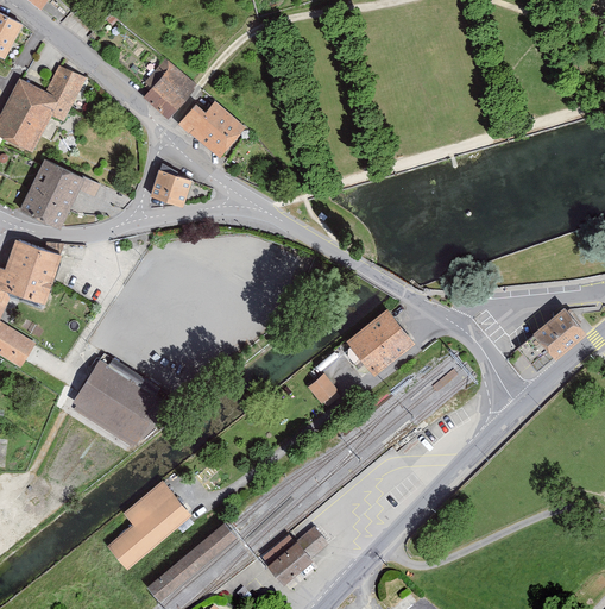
[(26,0),(41,12),(50,0),(26,0)]
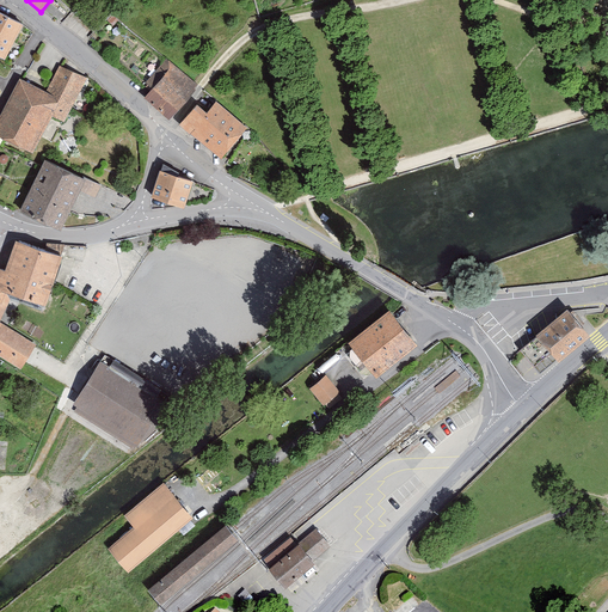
[(23,24),(0,12),(0,56),(5,59),(23,24)]
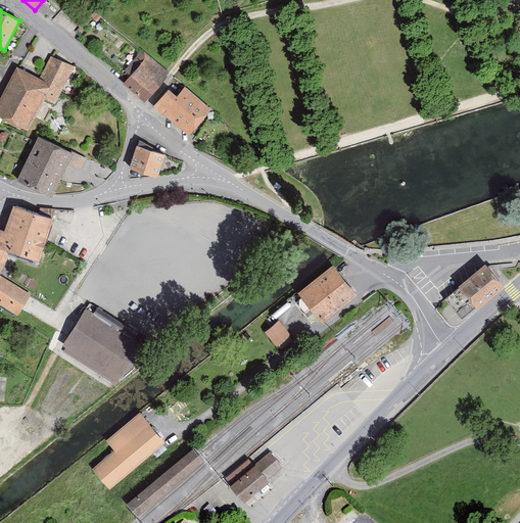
[(116,81),(142,101),(167,70),(141,50),(116,81)]
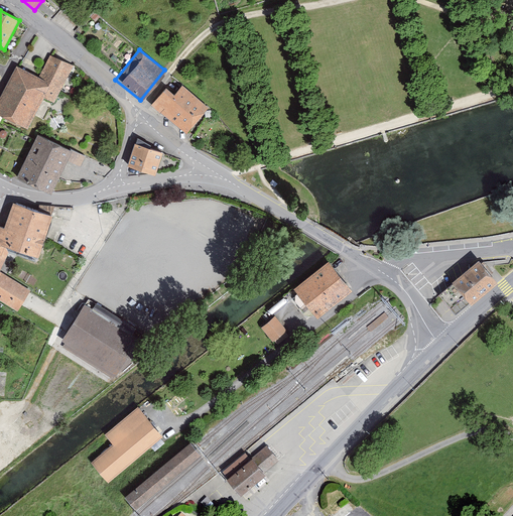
[(75,68),(49,54),(38,77),(17,66),(0,98),(0,118),(27,132),(44,100),(54,105),(75,68)]
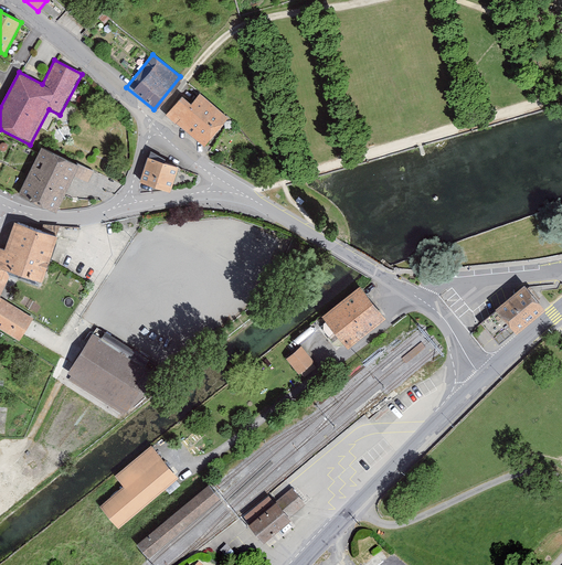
[(203,147),(230,118),(199,92),(190,102),(183,95),(166,115),(203,147)]
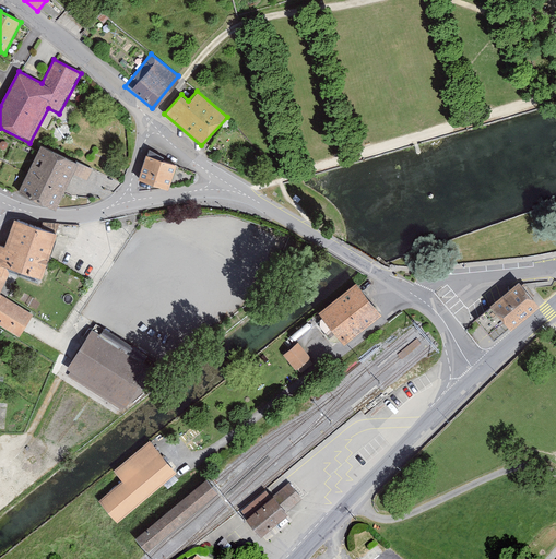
[(93,169),(40,143),(18,190),(54,209),(72,173),(89,179),(93,169)]
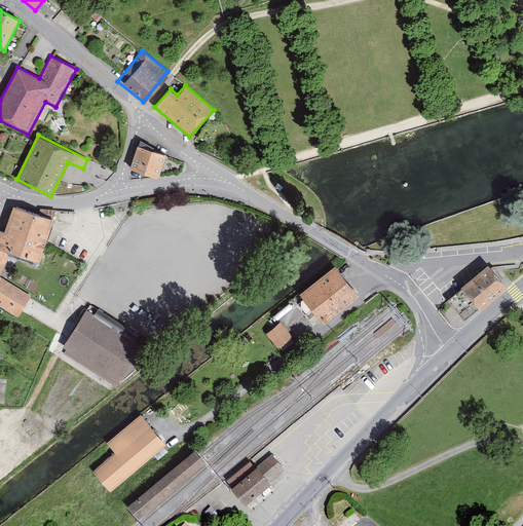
[(165,156),(139,146),(131,166),(158,177),(165,156)]
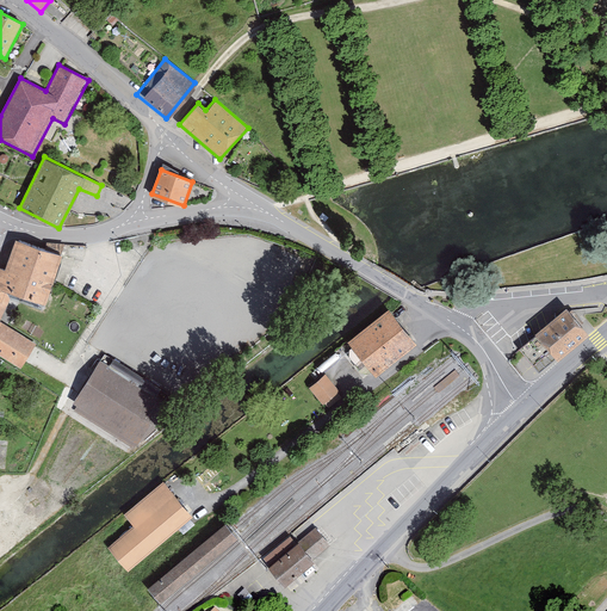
[(63,254),(16,241),(6,270),(0,269),(0,357),(20,369),(36,347),(0,322),(0,314),(6,295),(43,306),(63,254)]
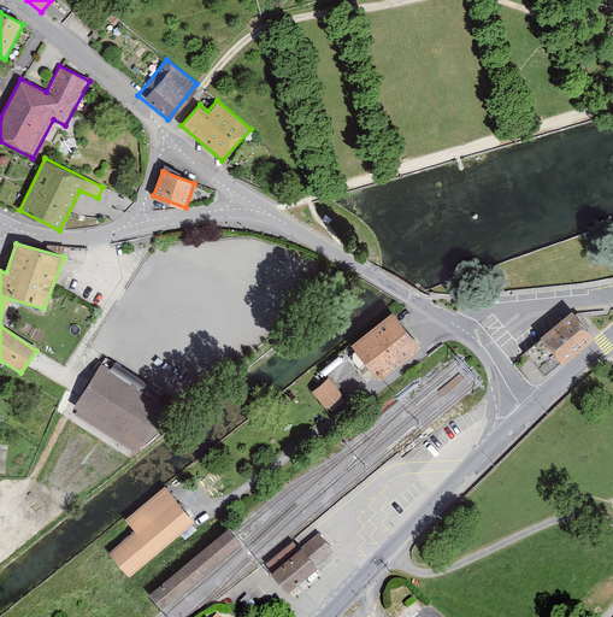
[(544,378),(596,334),(573,307),(522,352),(544,378)]
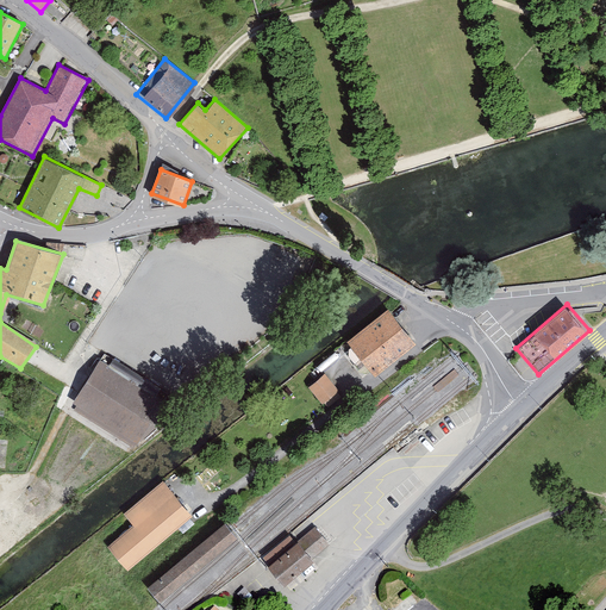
[(388,309),(348,340),(374,374),(416,343),(388,309)]
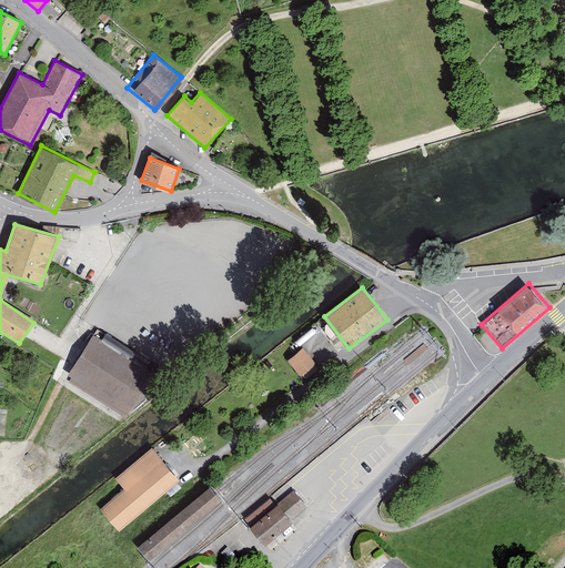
[(153,375),(91,336),(66,379),(124,416),(153,375)]
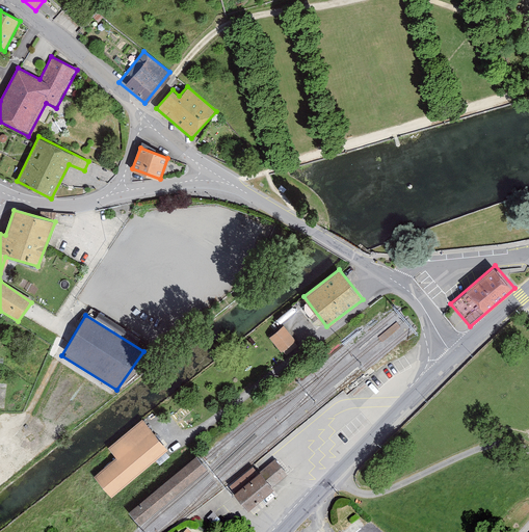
[(281,326),(268,338),(283,354),(295,342),(281,326)]
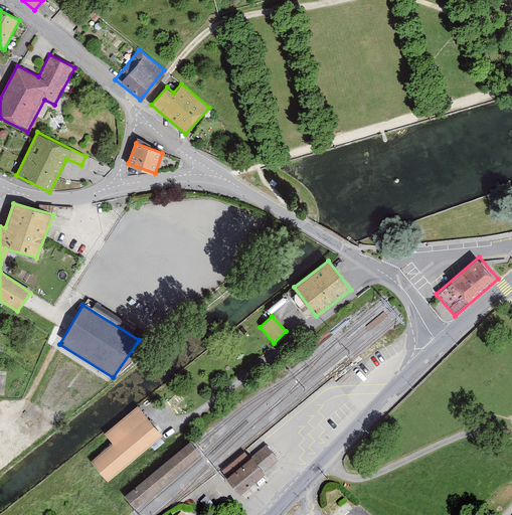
[(93,464),(109,483),(114,479),(163,440),(138,408),(106,435),(115,446),(93,464)]
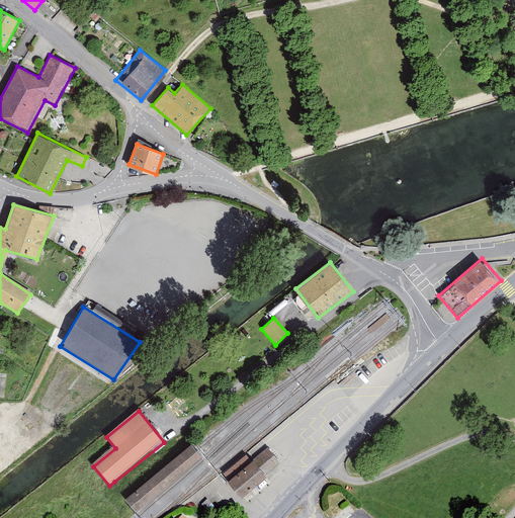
[(188,444),(124,498),(134,509),(198,456),(193,450),(188,444)]
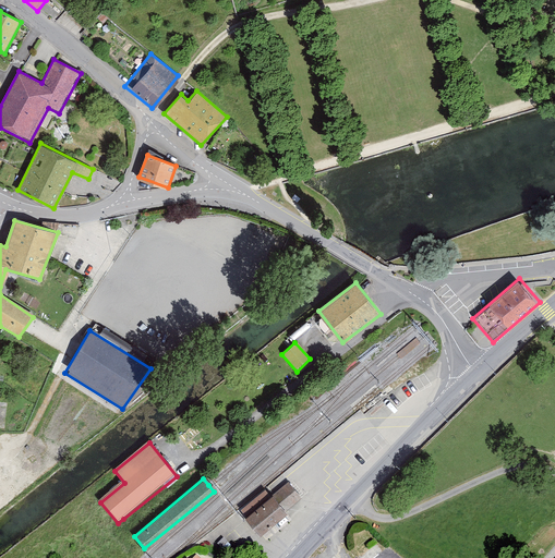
[(243,514),(258,535),(302,500),(286,481),(243,514)]
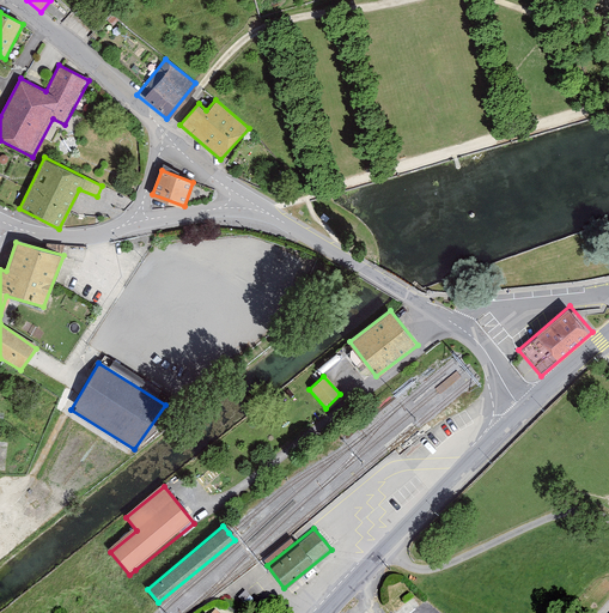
[(251,600),(244,593),(239,598),(247,606),(251,600)]
